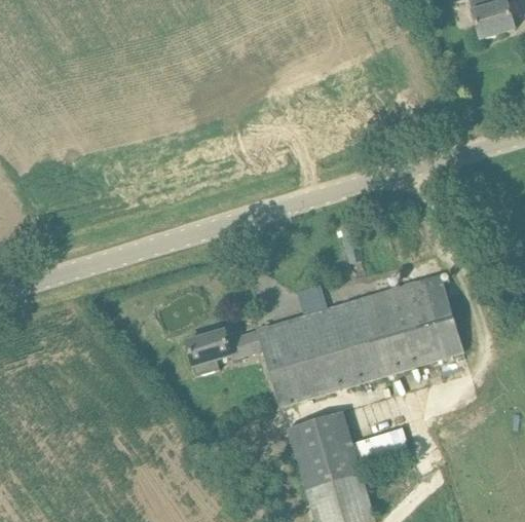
[(452,0),(452,1),(456,0),(469,0),(480,38),(514,28),(505,0),(503,0),(452,0)]
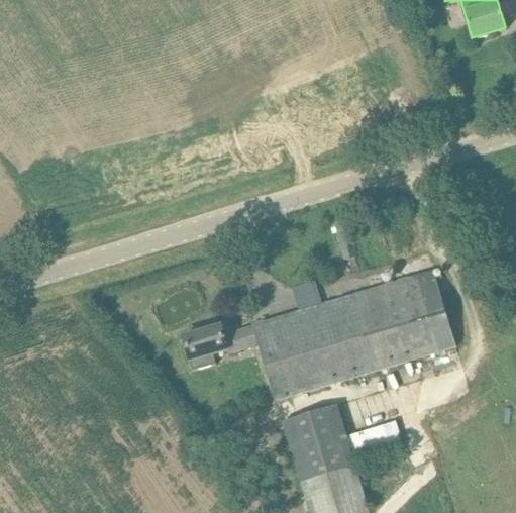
[(354,244),(341,246),(343,255),(356,253),(354,244)]
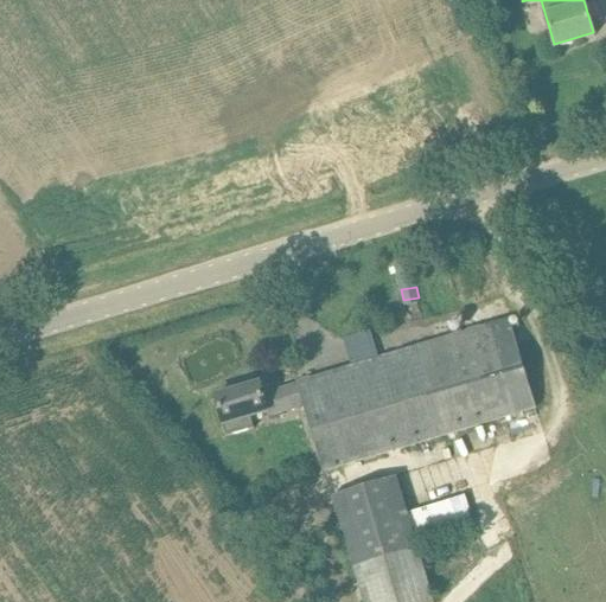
[(305,404),(306,407),(324,468),(535,404),(508,315),(298,379),(298,380),(261,391),(257,380),(215,394),(227,433),(253,424),(250,415),(265,410),(266,415),(305,404)]
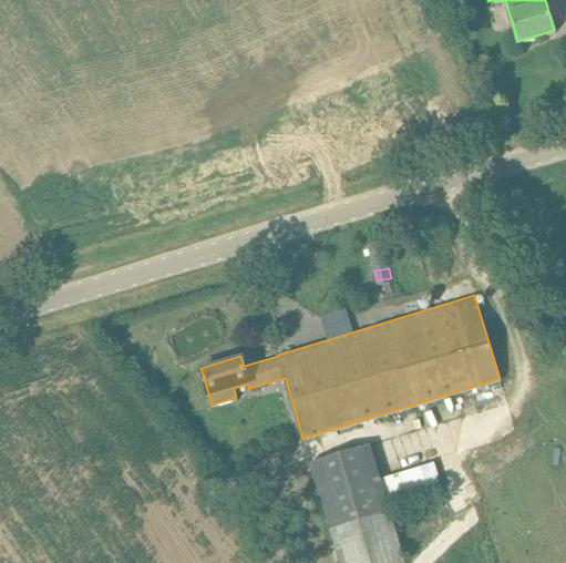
[(151,376),(144,381),(152,390),(158,384),(151,376)]
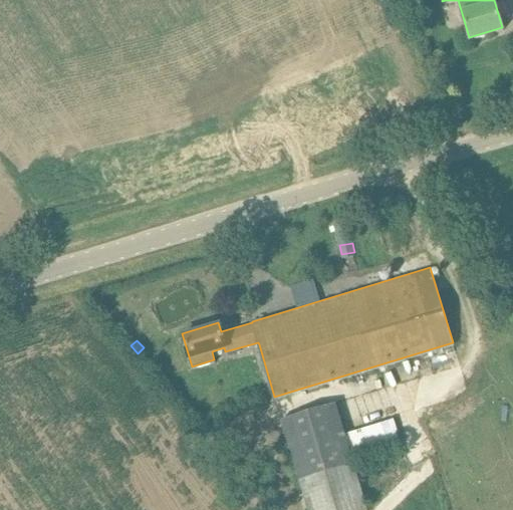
[(299,477),(353,461),(344,431),(335,402),(281,418),(299,477)]
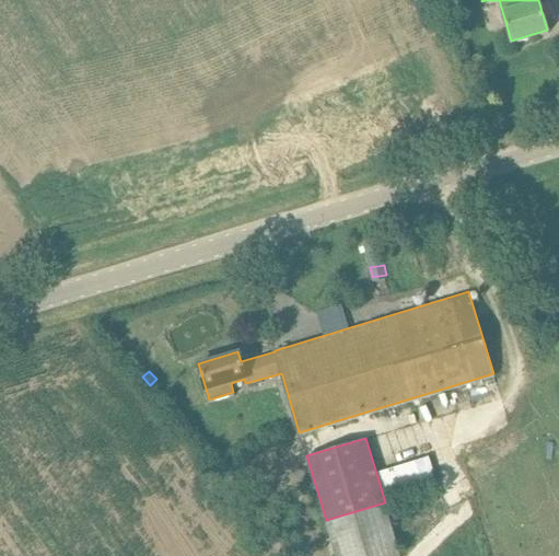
[(427,453),(375,470),(385,502),(438,486),(427,453)]
